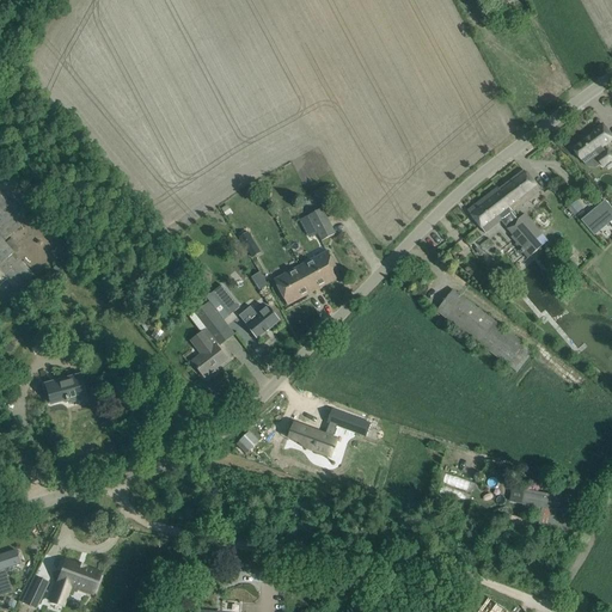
[(603,148),(611,140),(611,136),(603,124),(571,148),(582,163),(595,153),(599,157),(597,158),(604,167),(611,161),(611,153),(609,150),(605,152),(603,148)]
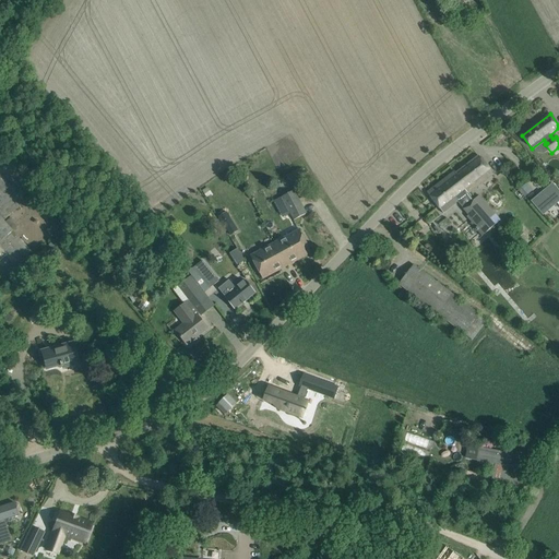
[(0,248),(14,268),(32,252),(16,236),(15,237),(12,232),(19,226),(10,217),(3,223),(3,222),(18,209),(24,203),(34,193),(8,164),(0,155),(0,248)]
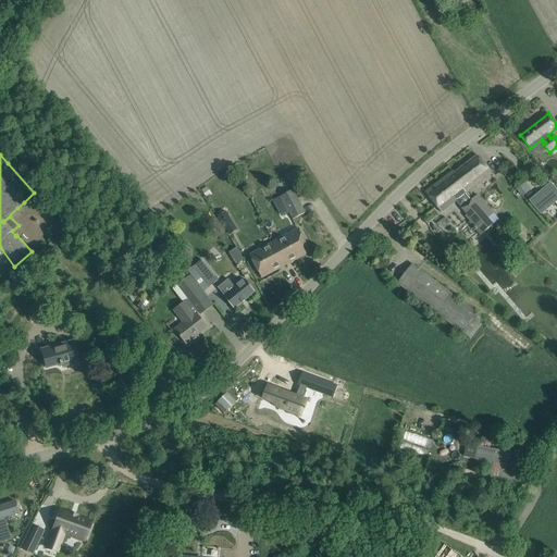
[(453,171),(425,192),(442,213),(456,201),(467,194),(492,174),(478,156),(455,173),(453,171)]
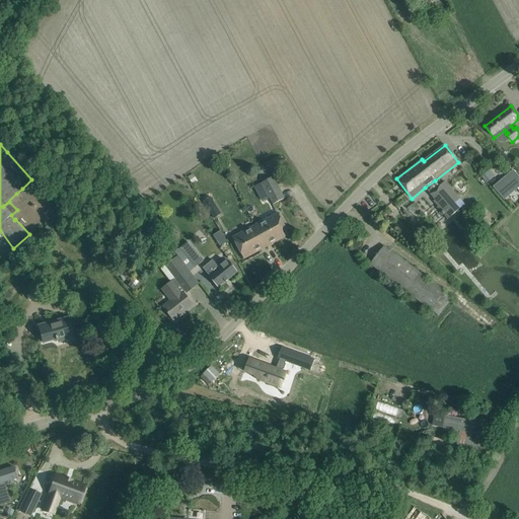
[(271,171),(282,166),(278,157),(261,166),(263,171),(269,168),(271,171)]
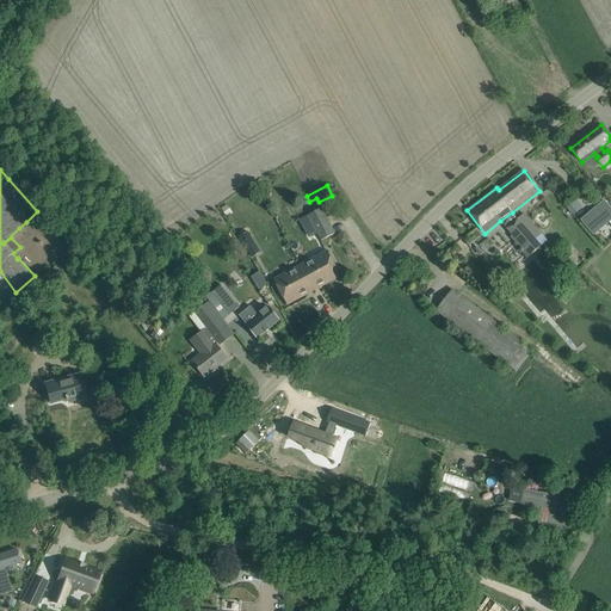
[(576,201),(567,208),(574,216),(582,208),(576,201)]
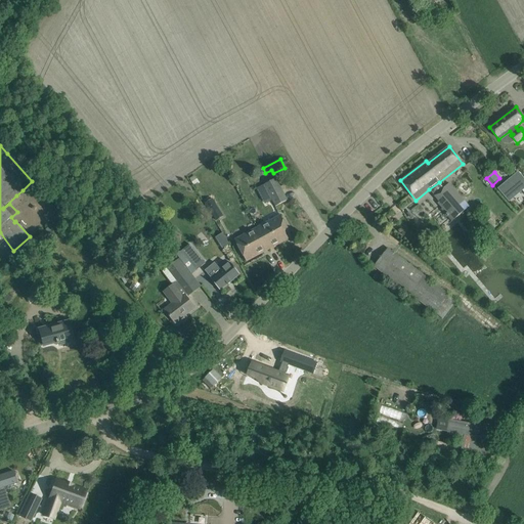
[(523,179),(518,172),(498,189),(509,202),(522,190),(523,192),(523,179)]
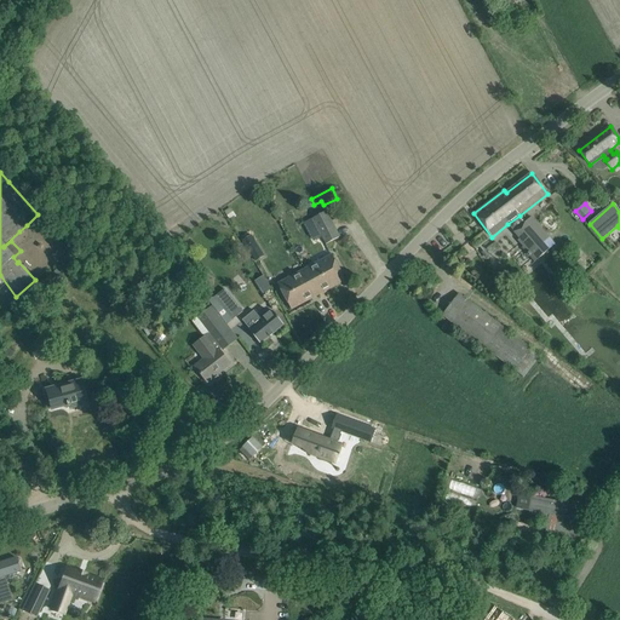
[(229,208),(223,212),(228,219),(234,216),(229,208)]
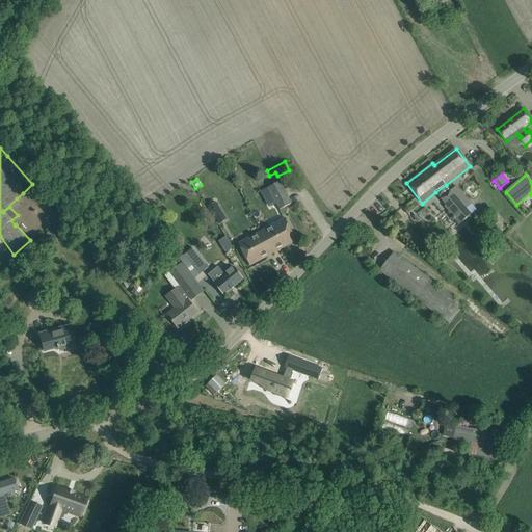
[(280,182),(268,188),(280,210),(292,204),(280,182)]
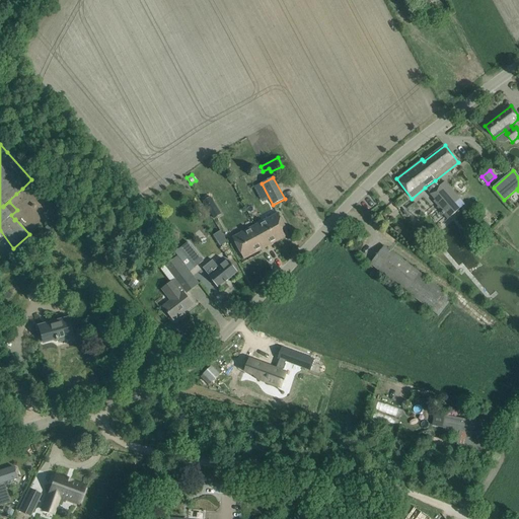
[(460,209),(455,203),(459,199),(444,181),(430,194),(430,195),(435,201),(434,202),(448,219),(460,209)]
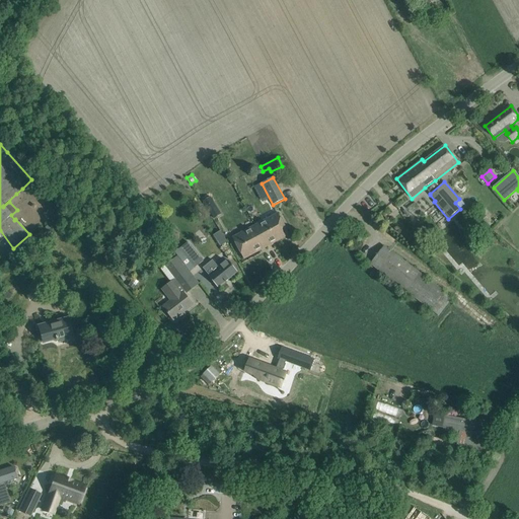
[(415,204),(409,209),(412,213),(418,208),(415,204)]
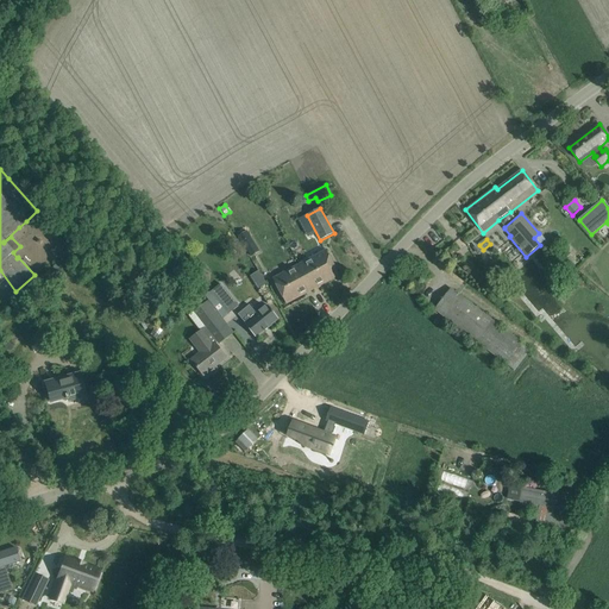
[(255,244),(246,249),(251,257),(259,251),(255,244)]
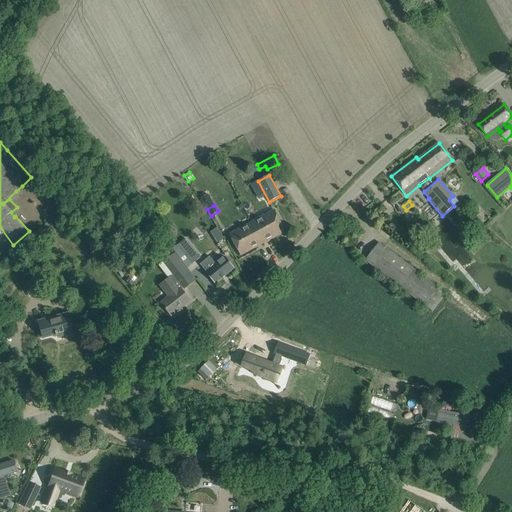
[(251,222),(229,234),(236,246),(241,255),(263,244),(285,232),(280,223),(273,211),(251,222)]
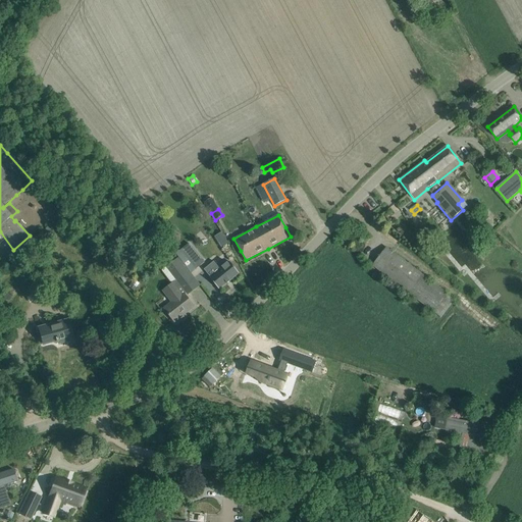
[(477,225),(482,230),(485,232),(487,229),(489,230),(496,224),(488,217),(486,219),(482,215),(474,223),(477,225)]
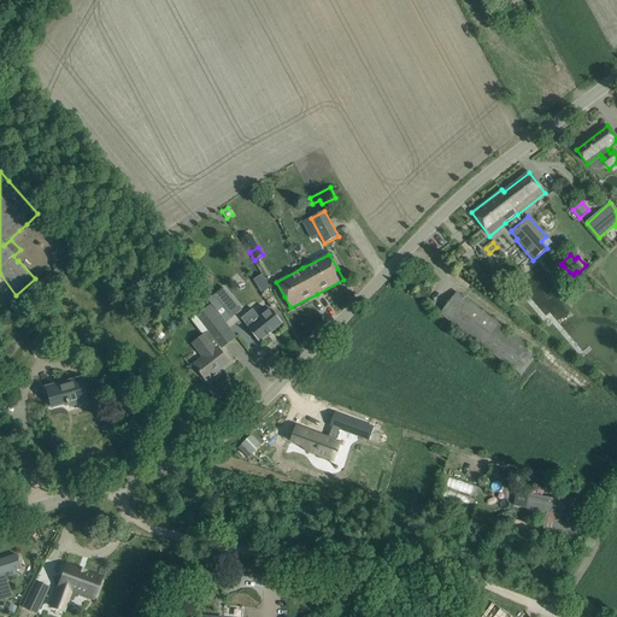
[(565,278),(570,272),(564,266),(559,272),(565,278)]
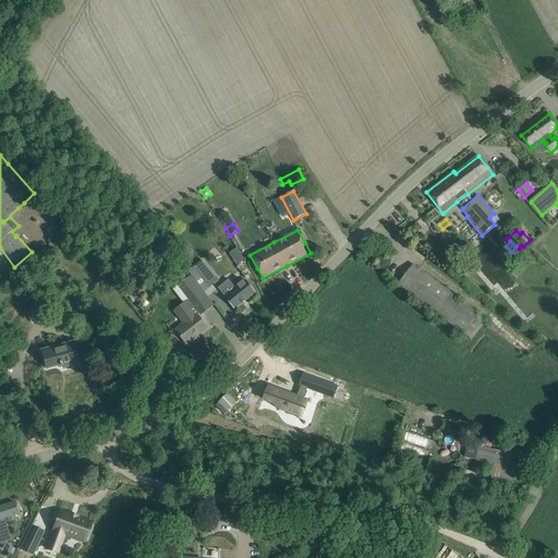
[(237,250),(230,254),(237,264),(244,259),(237,250)]
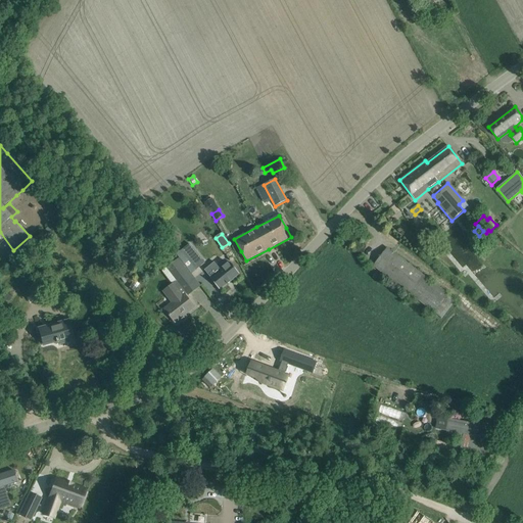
[(189,244),(181,251),(196,270),(204,264),(189,244)]
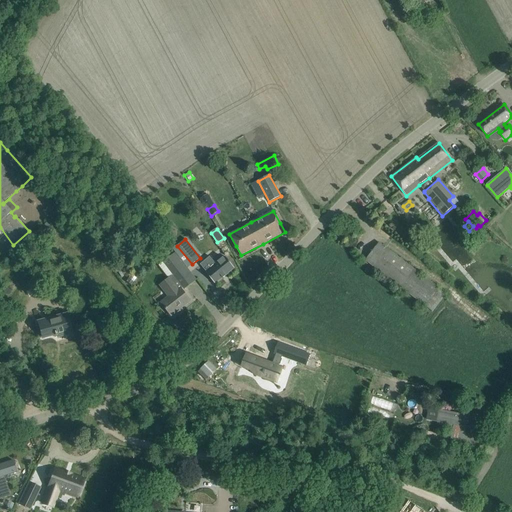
[(439,289),(379,243),(366,260),(426,306),(439,289)]
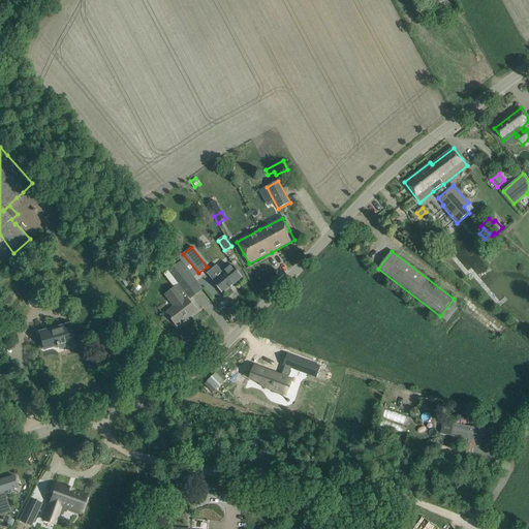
[(168,271),(179,284),(164,296),(173,306),(165,312),(177,327),(177,325),(176,324),(184,318),(188,315),(189,316),(196,311),(188,301),(203,289),(181,261),(168,271)]
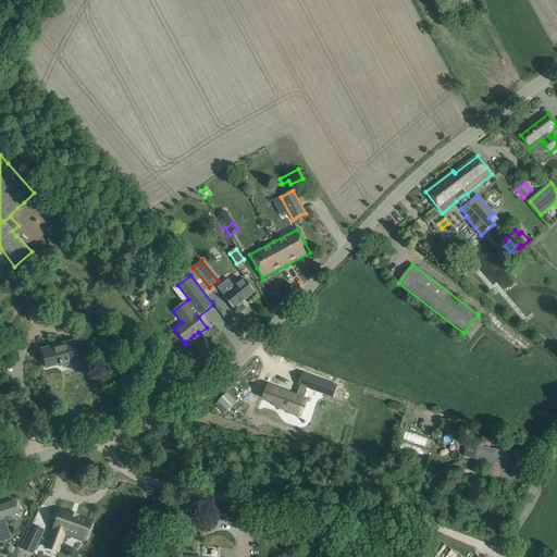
[(245,280),(235,287),(229,280),(218,288),(224,296),(223,297),(234,309),(256,293),(245,280)]
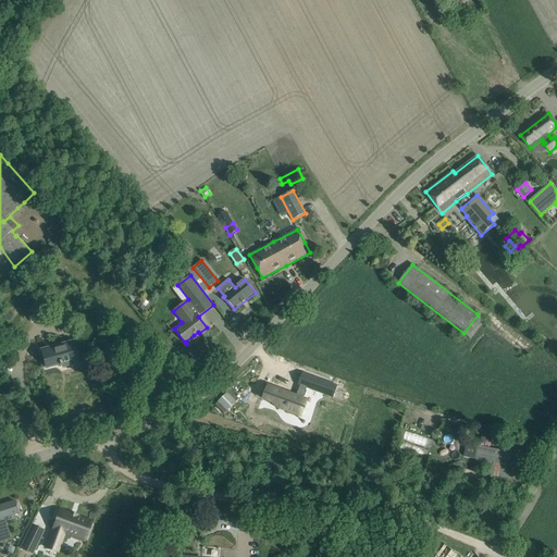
[(62,363),(67,361),(69,364),(77,362),(72,343),(41,350),(47,368),(59,364),(60,366),(62,366),(62,363)]
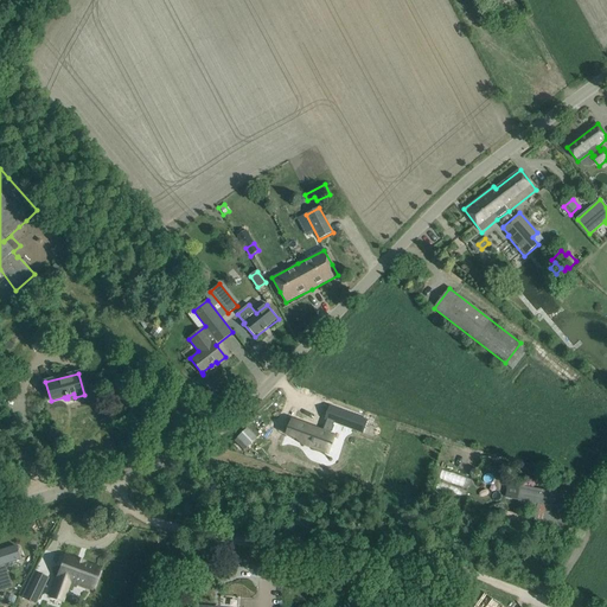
[(110,394),(104,398),(110,408),(117,403),(110,394)]
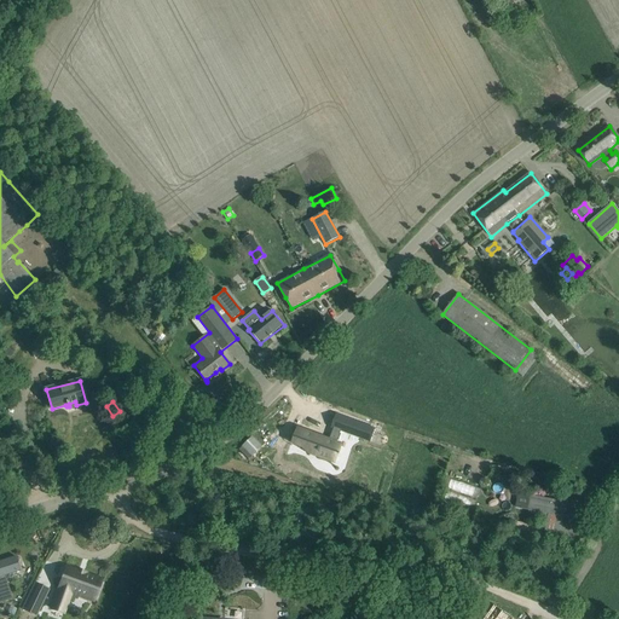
[(299,431),(294,443),(310,449),(318,452),(319,452),(318,456),(334,462),(340,445),(336,444),(337,440),(339,441),(341,434),(340,434),(341,432),(370,443),(375,429),(336,415),(331,428),(334,429),(329,441),(299,431)]
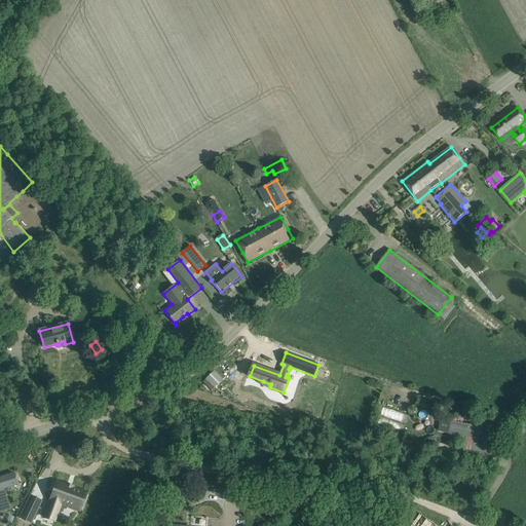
[(380,406),(378,413),(389,417),(391,410),(380,406)]
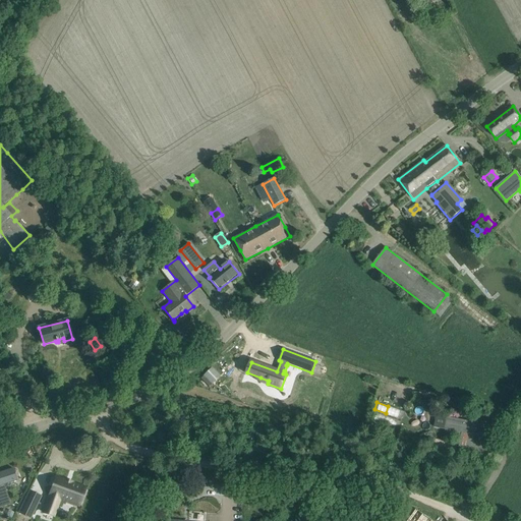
[(253,423),(251,435),(255,436),(264,437),(265,428),(264,428),(264,425),(253,423)]
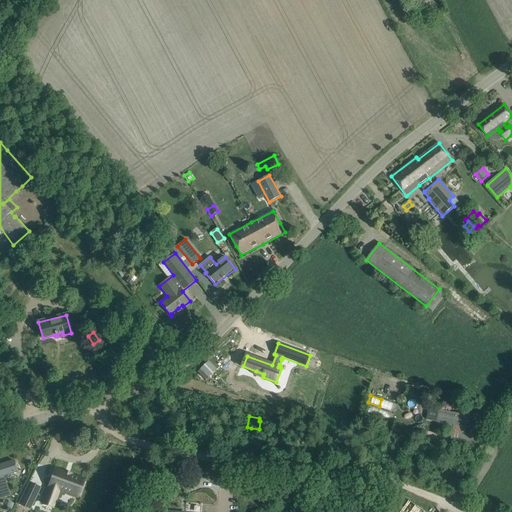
[(0,497),(9,495),(3,477),(17,473),(13,460),(0,464),(0,497)]
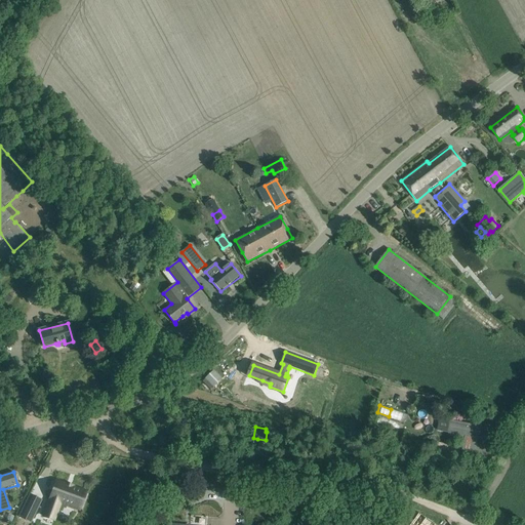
[(53,489),(44,513),(54,517),(61,502),(75,508),(81,491),(59,483),(56,490),(53,489)]
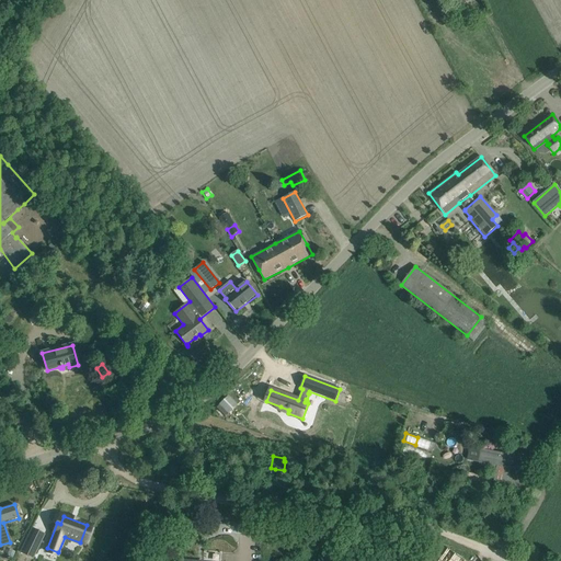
[(18,540),(16,544),(20,545),(26,533),(16,528),(12,537),(18,540)]
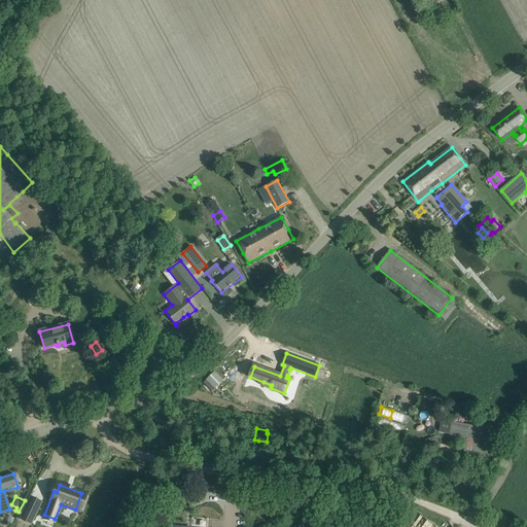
[(20,519),(31,525),(41,502),(30,497),(20,519)]
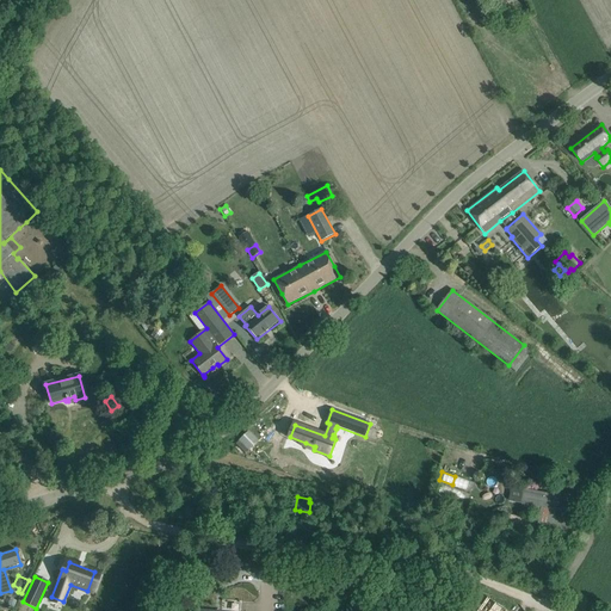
[(507,610),(488,598),(477,610),(507,610)]
